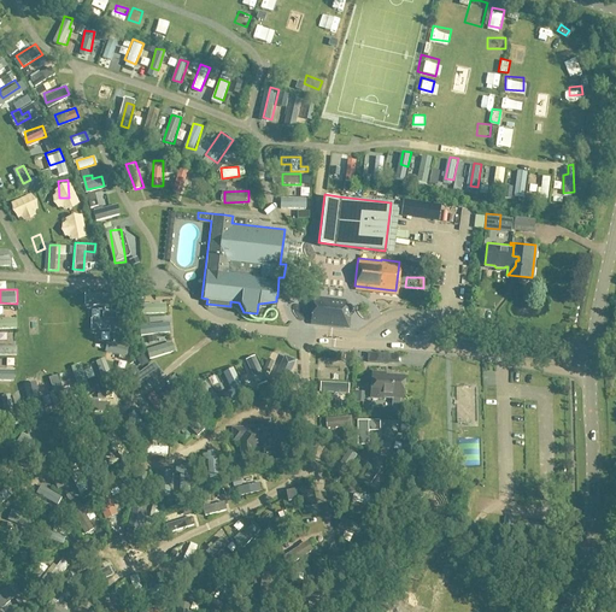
[(312,298),(310,321),(341,324),(341,322),(342,322),(344,309),(342,309),(344,301),(312,298)]
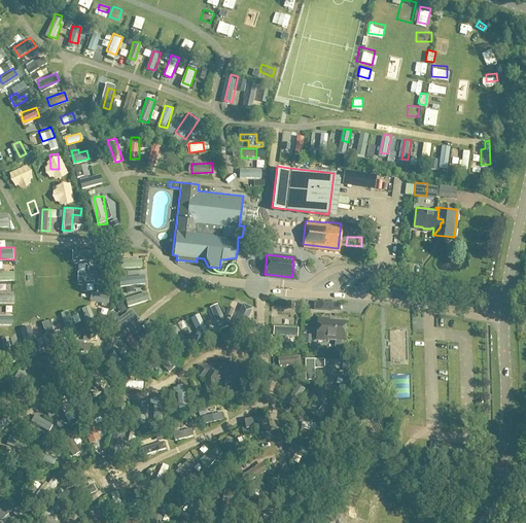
[(124,258),(123,268),(144,271),(145,262),(124,258)]
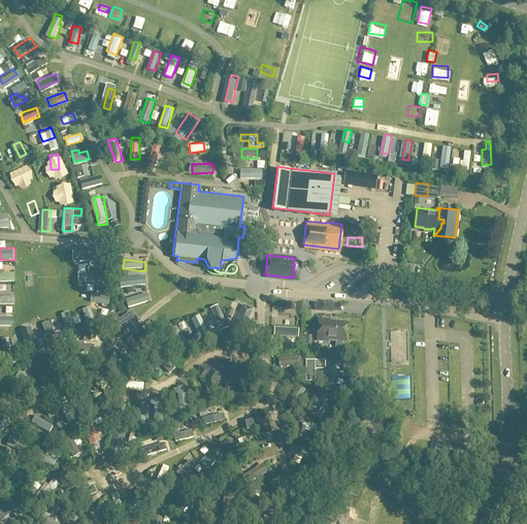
[(0,282),(15,282),(15,269),(0,269),(0,282)]
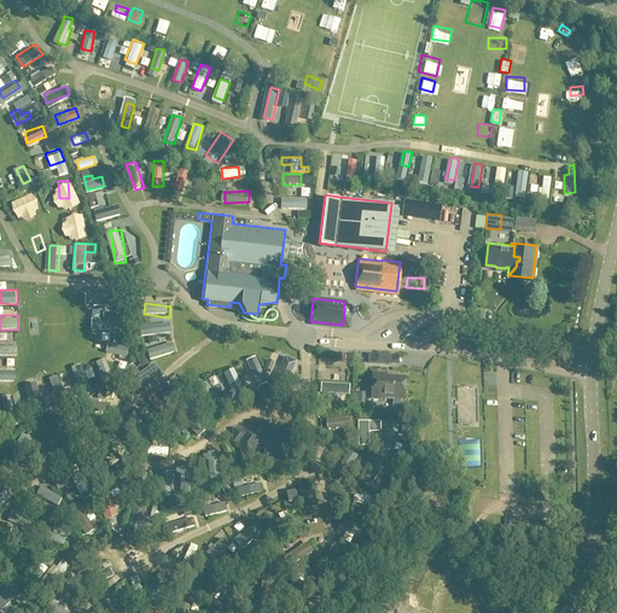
[(111,332),(111,319),(94,320),(94,328),(102,328),(102,333),(111,332)]
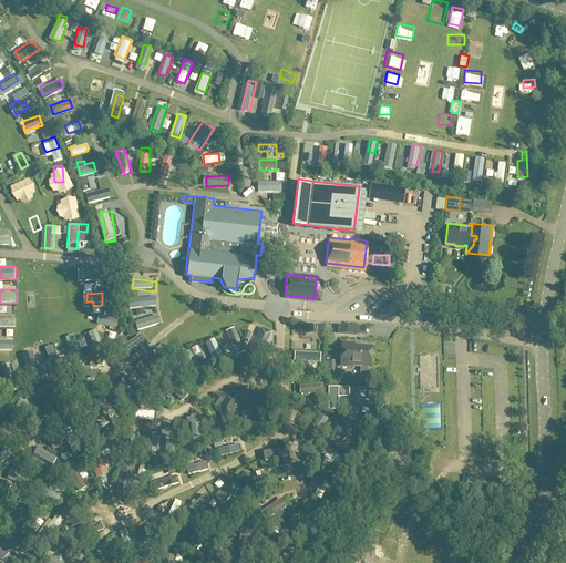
[(161,300),(132,300),(132,309),(161,309),(161,300)]
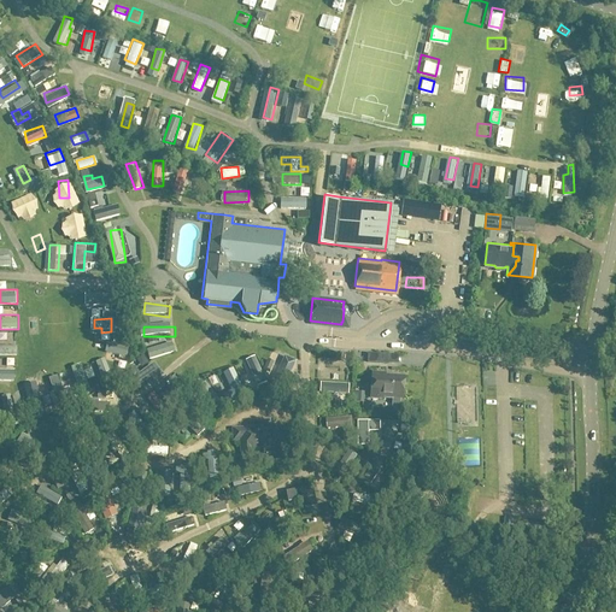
[(421,341),(433,336),(429,329),(417,333),(421,341)]
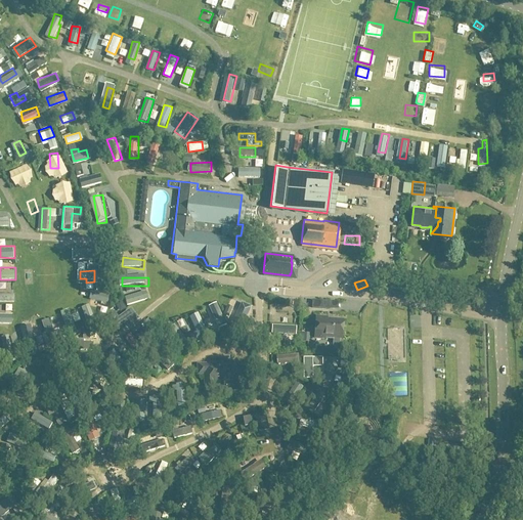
[(101,301),(103,294),(91,291),(89,298),(101,301)]
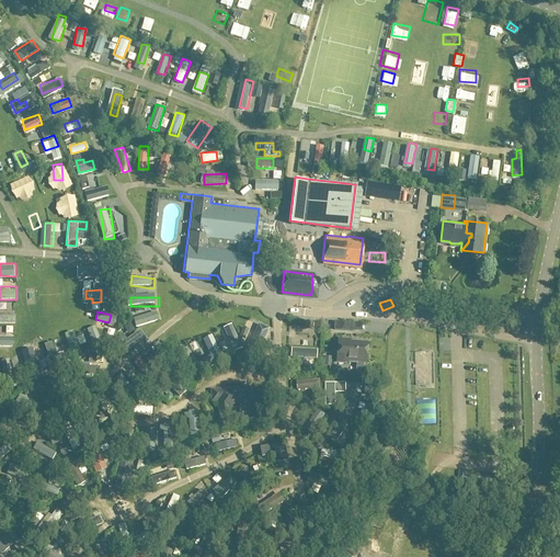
[(149,327),(161,322),(159,314),(146,318),(149,327)]
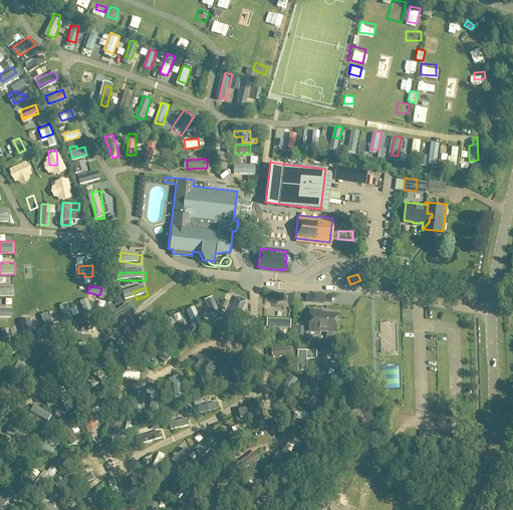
[(0,297),(16,296),(15,288),(0,289),(0,297)]
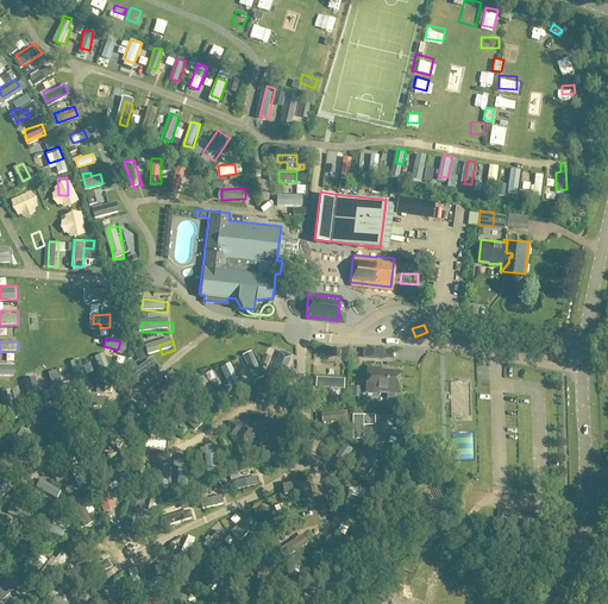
[(362,354),(381,356),(382,346),(362,345),(362,354)]
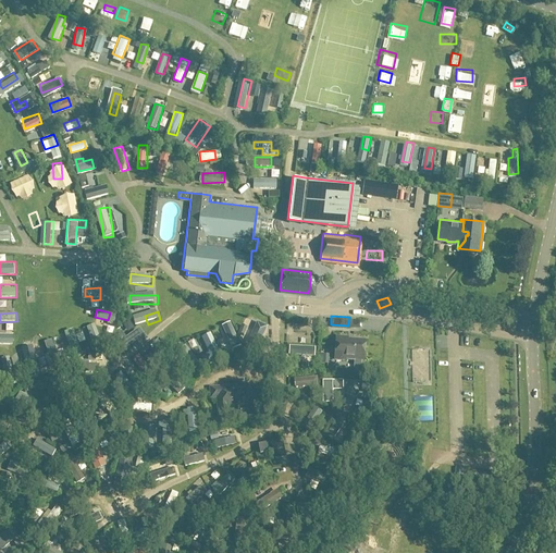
[(75,328),(66,331),(74,349),(83,346),(75,328)]
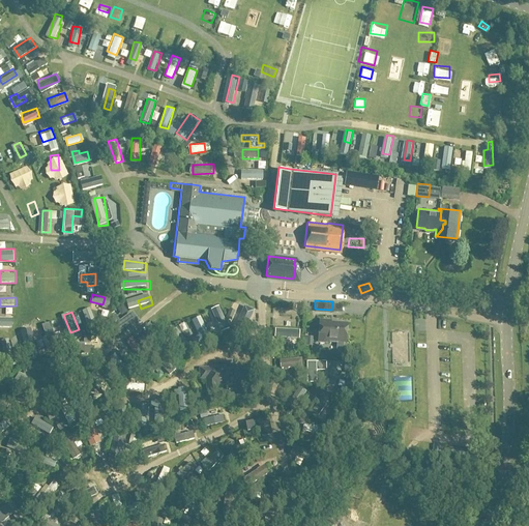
[(0,323),(11,324),(12,315),(0,314),(0,323)]
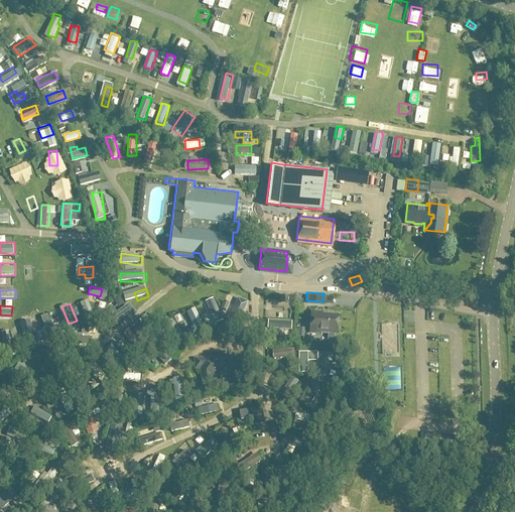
[(194,305),(185,309),(192,324),(185,327),(189,336),(205,329),(194,305)]
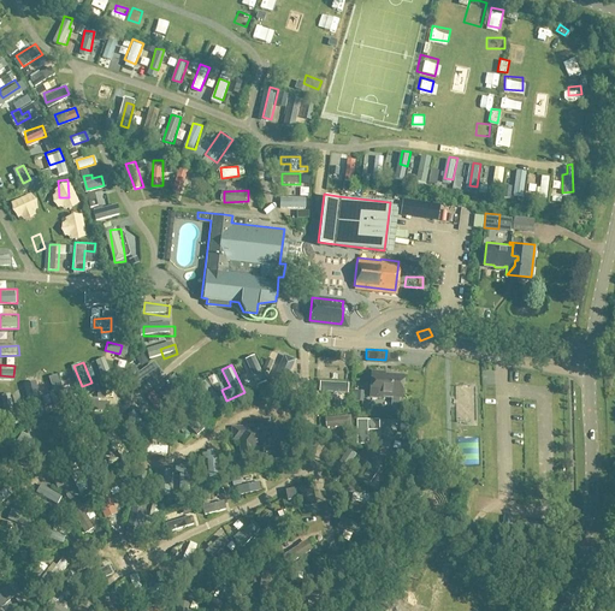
[(401,396),(402,373),(383,372),(383,369),(371,368),(368,393),(401,396)]
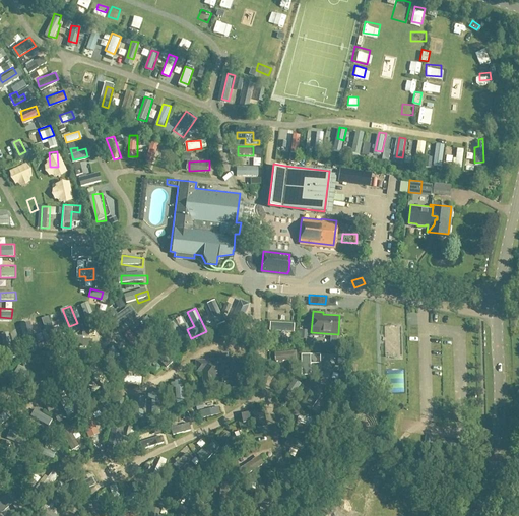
[(286,337),(287,345),(292,345),(290,331),(273,332),(274,338),(286,337)]
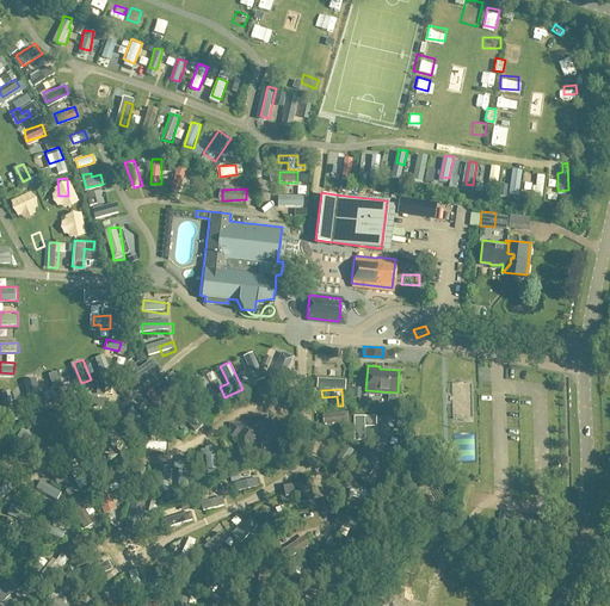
[(347,409),(321,412),(322,422),(338,420),(340,434),(350,433),(347,409)]
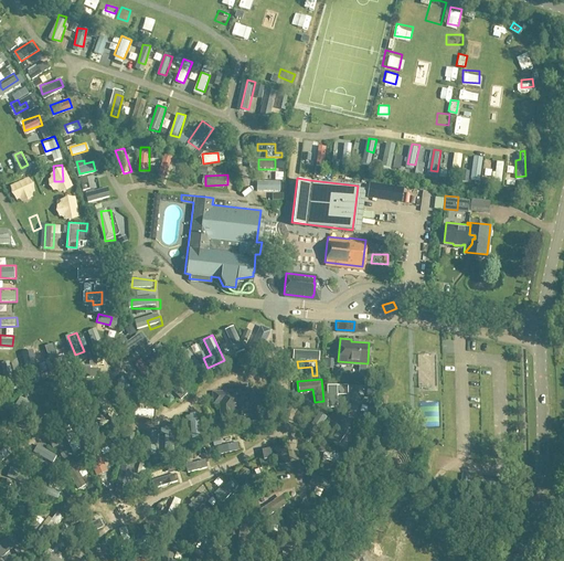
[(243,382),(238,383),(240,408),(251,406),(251,411),(261,411),(259,397),(265,397),(265,387),(243,388),(243,382)]
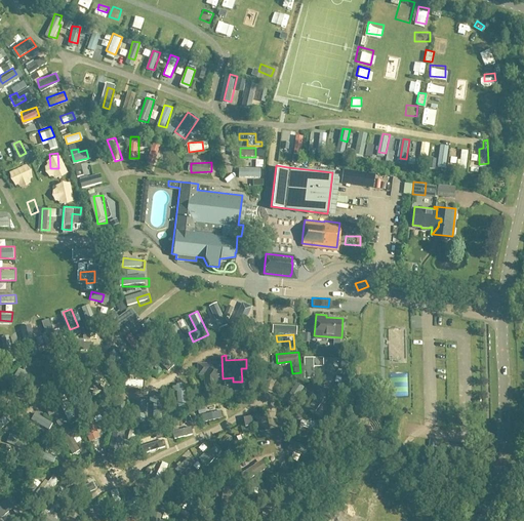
[(213,378),(223,378),(222,356),(216,356),(216,361),(197,362),(198,371),(203,371),(204,384),(213,383),(213,378)]
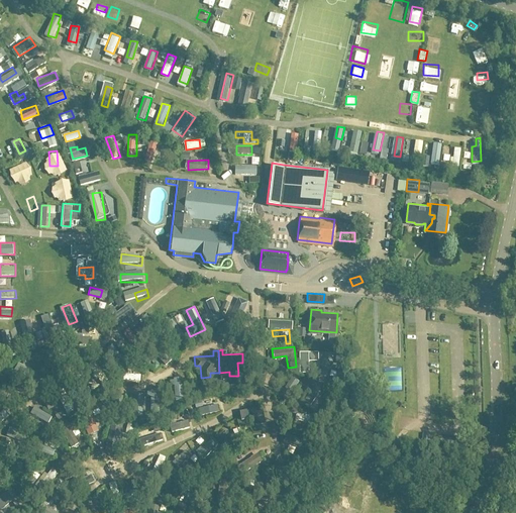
[(412,372),(419,372),(419,361),(411,362),(412,372)]
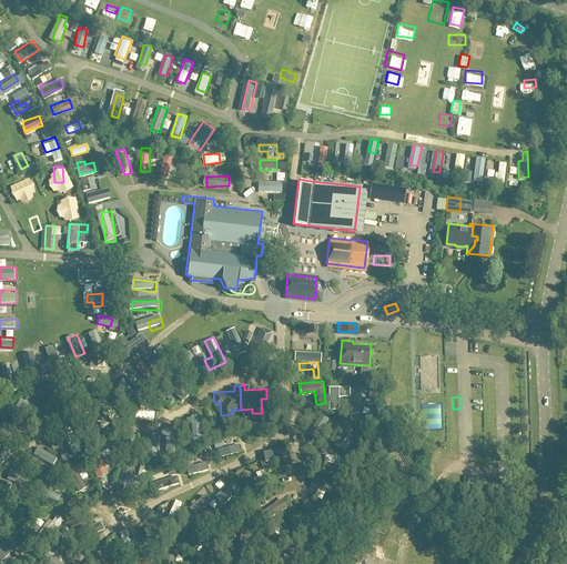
[(446,410),(426,411),(426,429),(447,427),(446,410)]
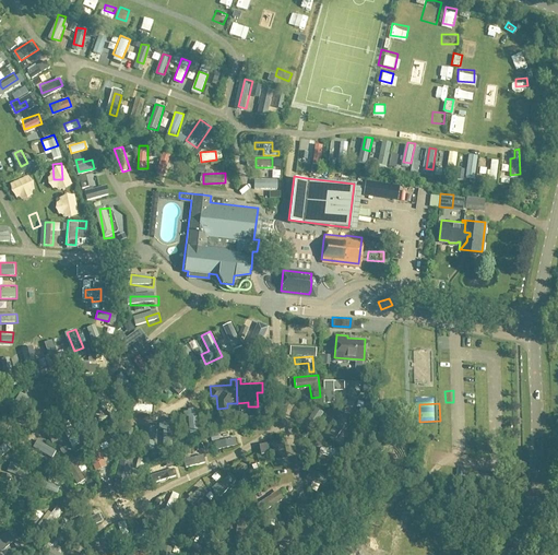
[(90,405),(85,409),(95,427),(101,424),(90,405)]
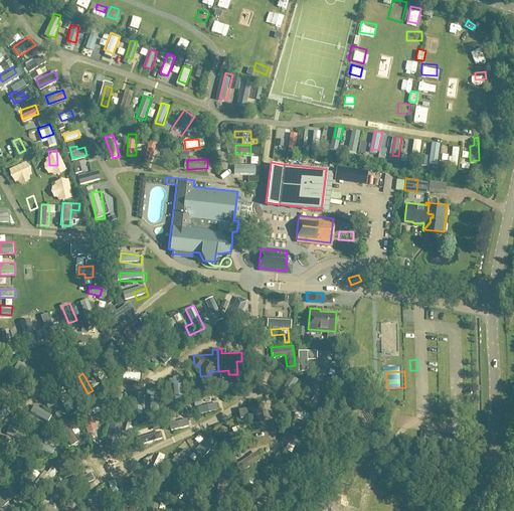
[(206,406),(207,413),(221,410),(219,403),(206,406)]
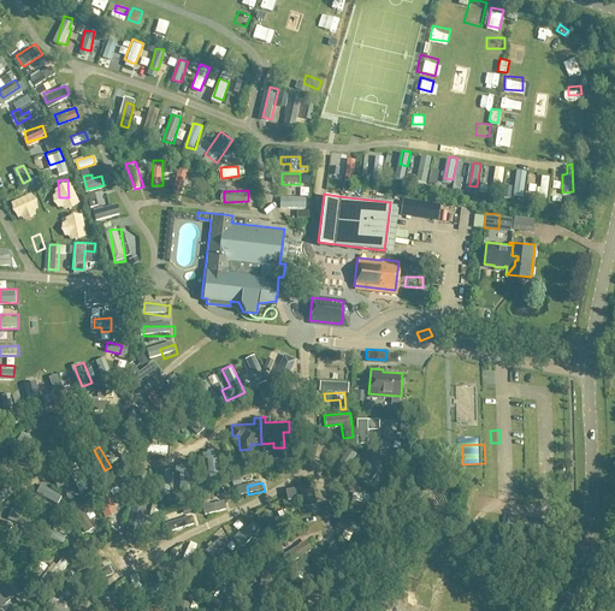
[(107,515),(118,510),(107,484),(96,487),(107,515)]
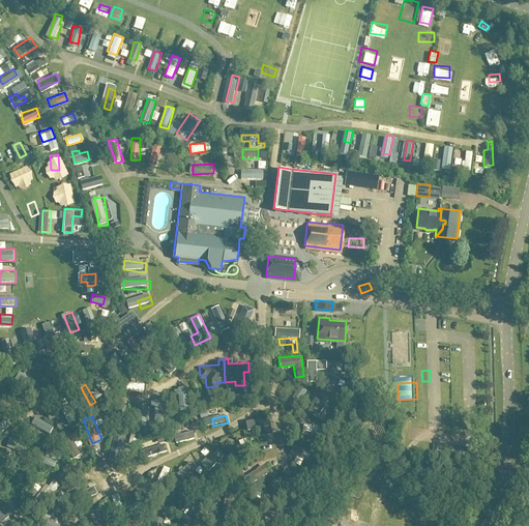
[(34,425),(45,429),(48,422),(37,418),(34,425)]
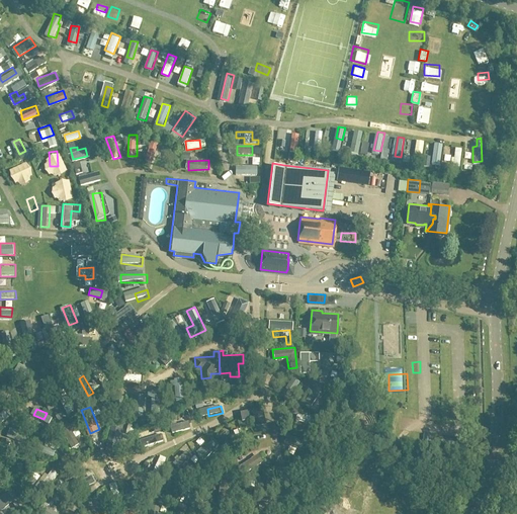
[(0,424),(12,418),(7,410),(0,413),(0,424)]
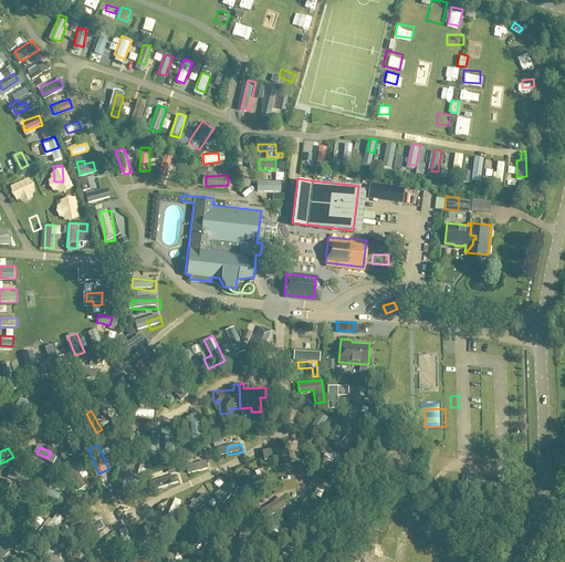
[(212,495),(219,501),(237,484),(230,477),(212,495)]
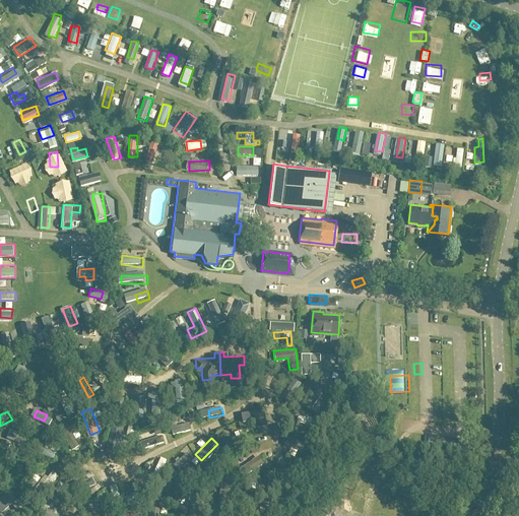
[(290,438),(288,447),(306,452),(309,443),(290,438)]
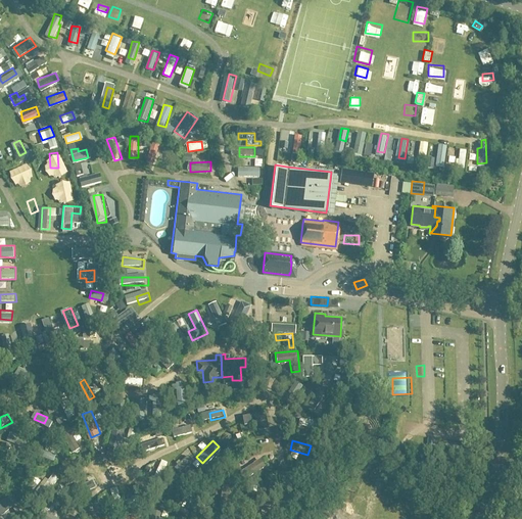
[(99,441),(93,444),(95,450),(102,446),(99,441)]
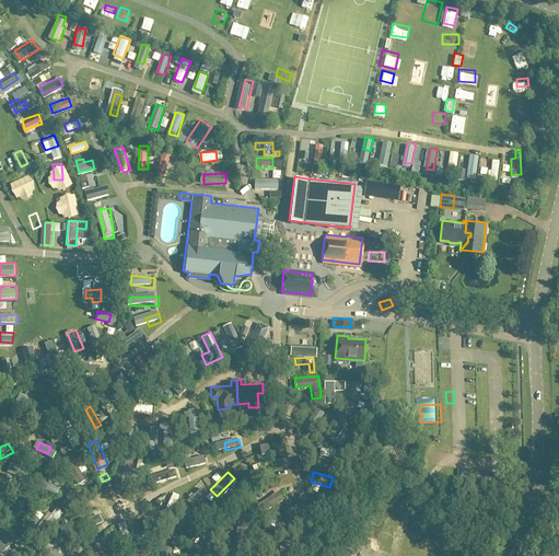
[(268,508),(286,501),(281,490),(264,498),(268,508)]
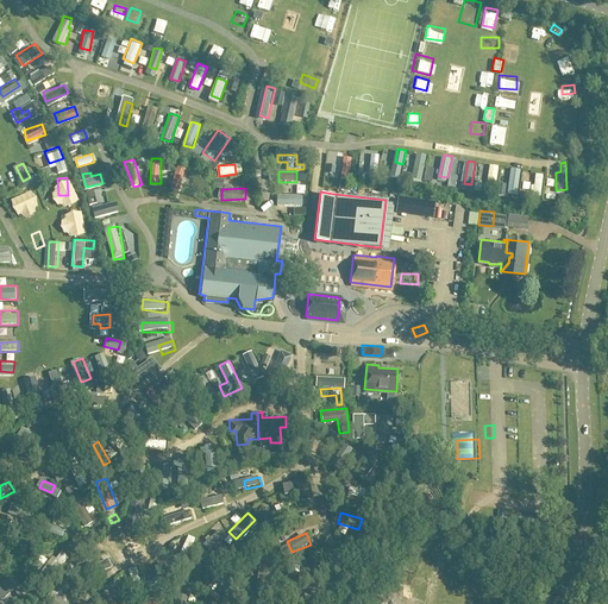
[(56,561),(62,566),(69,557),(63,552),(56,561)]
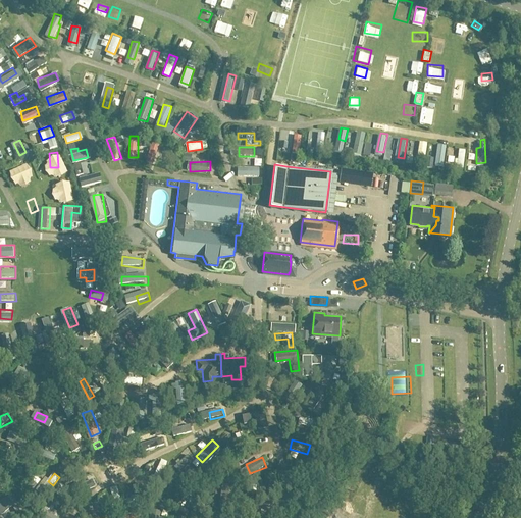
[(119,485),(112,487),(118,510),(124,508),(119,485)]
